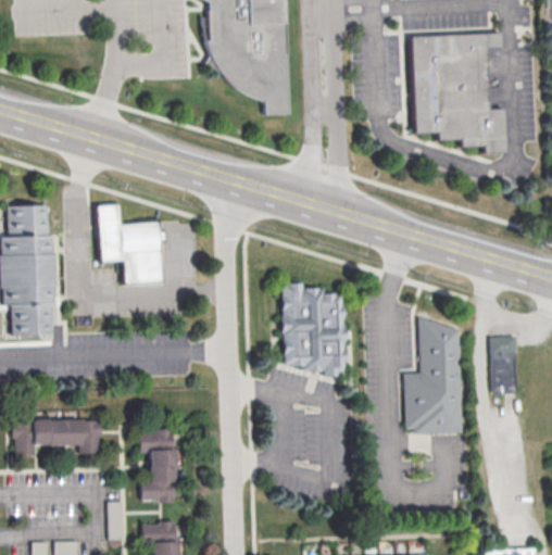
[(284,0),(289,115),(265,116),(264,102),(252,98),(237,89),(224,78),(216,67),(208,50),(204,39),(203,27),(209,27),(208,2),(203,0),(284,0)]
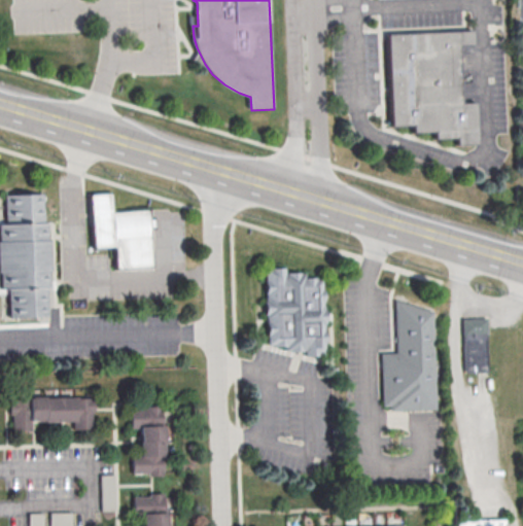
[(393,128),(389,36),(473,32),(474,45),(460,46),(462,103),(477,103),(479,146),(457,147),(456,140),(437,141),(436,134),(415,135),(414,127),(393,128)]
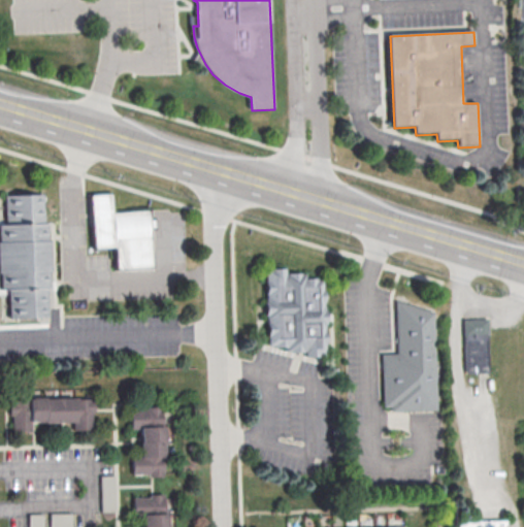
[(7,195),(46,194),(47,223),(51,223),(54,287),(50,287),(51,317),(13,318),(12,289),(4,289),(2,224),(8,224),(7,195)]
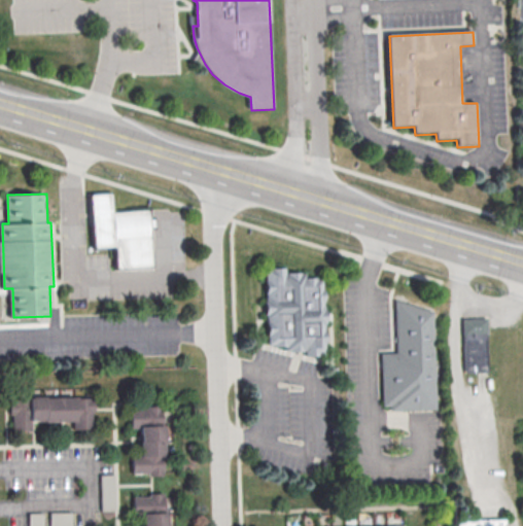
[(93,195),(97,248),(116,246),(118,270),(154,267),(150,210),(114,212),(112,194),(93,195)]
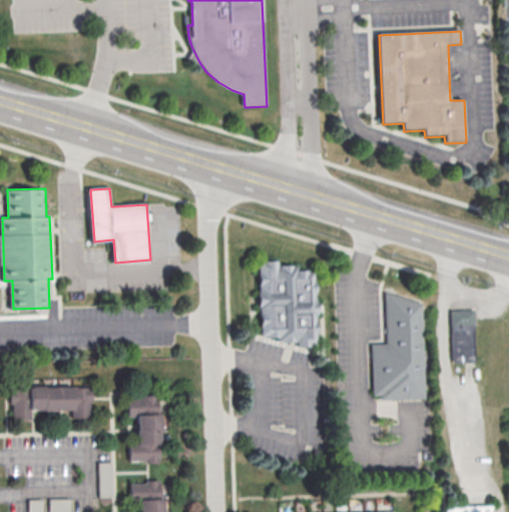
[(262,337),(280,337),(280,343),(300,342),(300,347),(319,347),(318,271),(300,271),(300,266),(281,266),(281,262),(262,262),(262,337)]
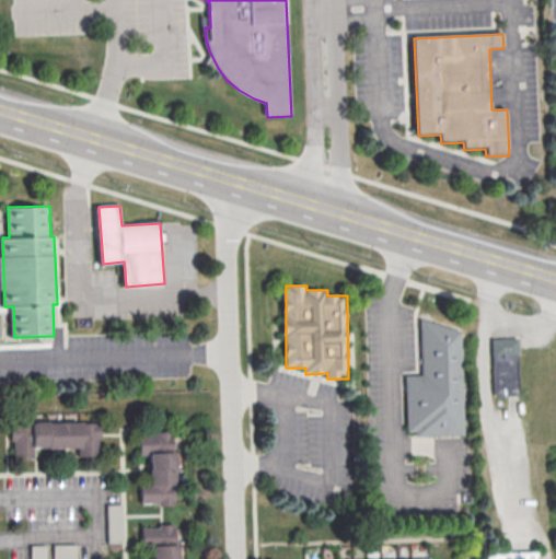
[(421,321),(462,333),(465,437),(416,438),(415,432),(408,433),(407,376),(424,376),(421,321)]
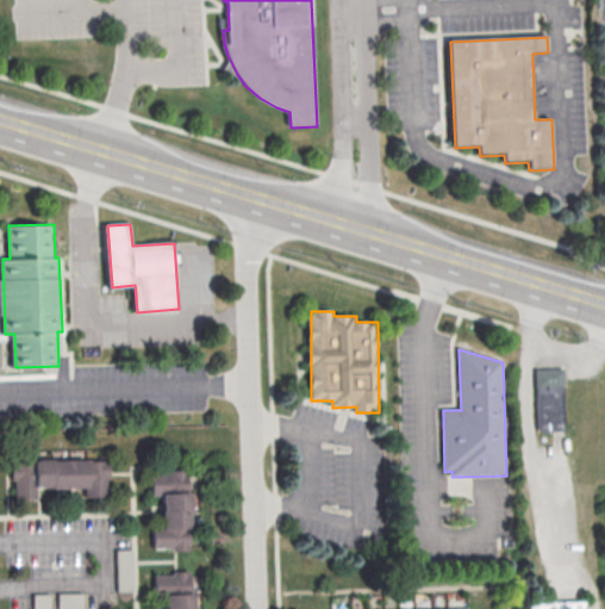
[(567,432),(566,370),(540,370),(541,432),(567,432)]
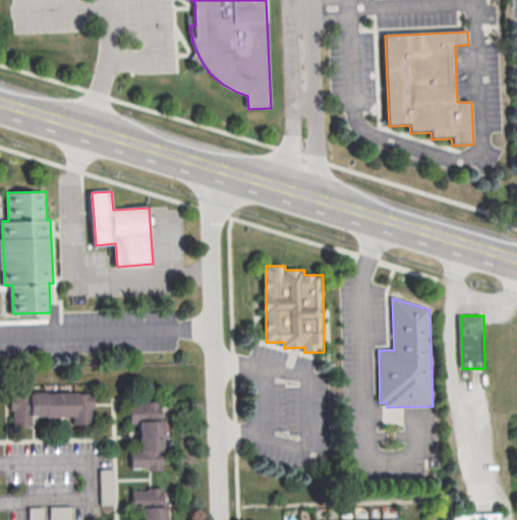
[(96,424),(96,394),(14,394),(14,425),(35,425),(35,417),(76,417),(76,424),(96,424)]
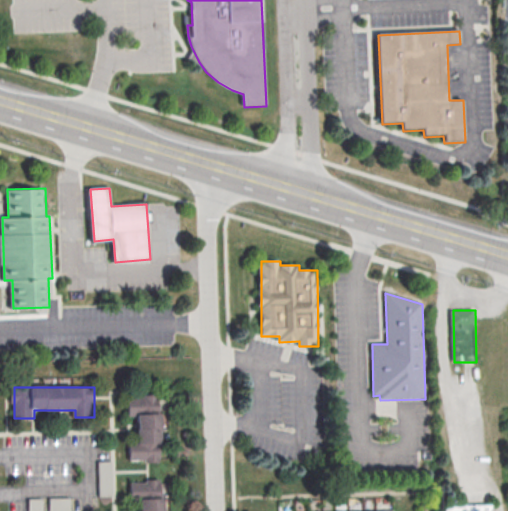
[(162,461),(162,395),(130,395),(130,417),(139,417),(139,443),(131,443),(131,461),(162,461)]
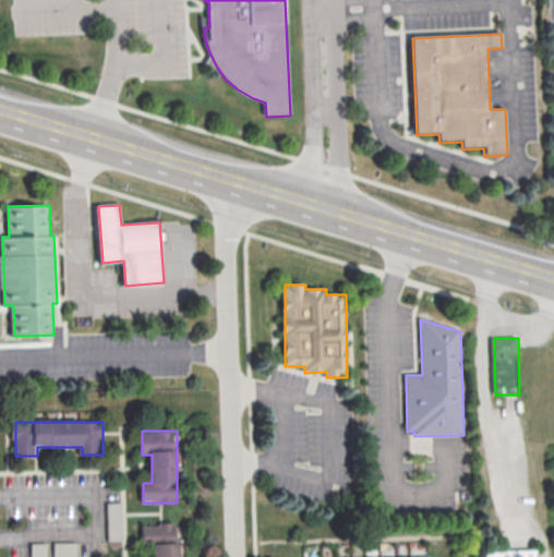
[(111,542),(127,541),(125,504),(110,504),(111,542)]
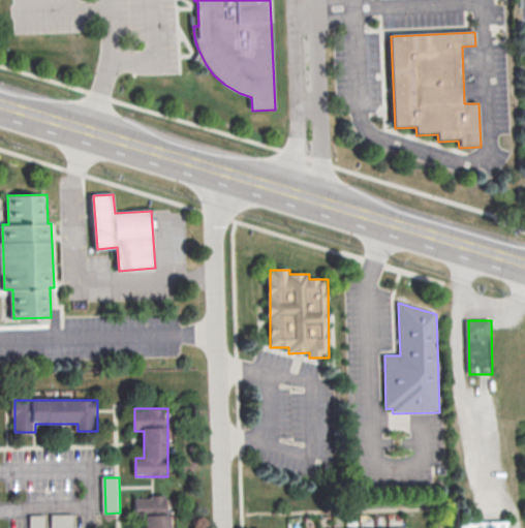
[(168,527),(170,497),(137,497),(137,514),(147,514),(146,527),(168,527)]
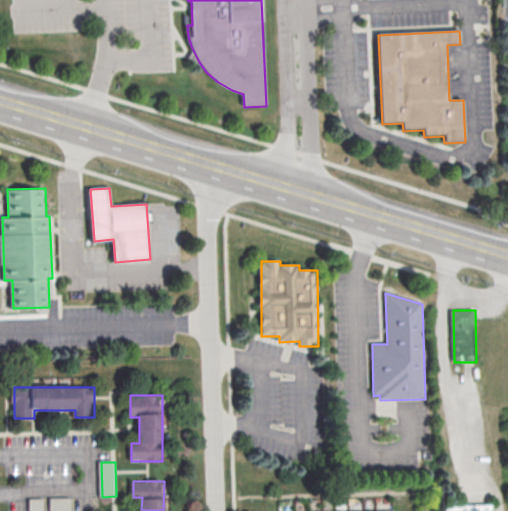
[(46,510),(46,498),(31,498),(31,510),(46,510)]
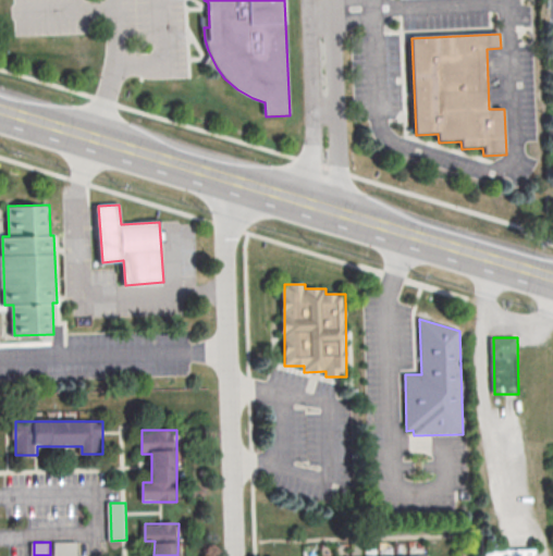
[(80,555),(80,542),(57,542),(57,555),(80,555)]
